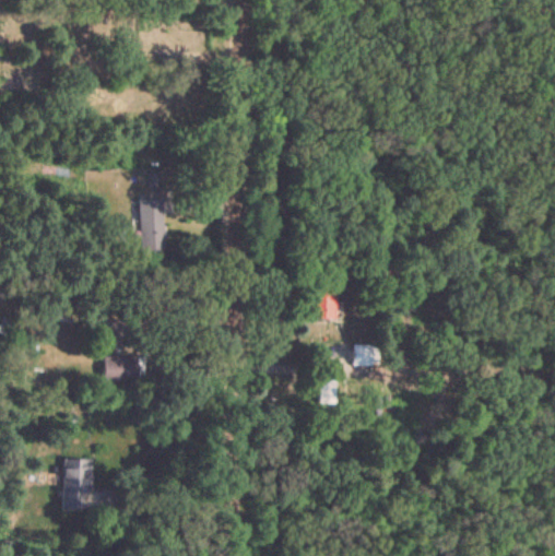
[(141,251),(165,250),(164,200),(140,201),(141,251)]
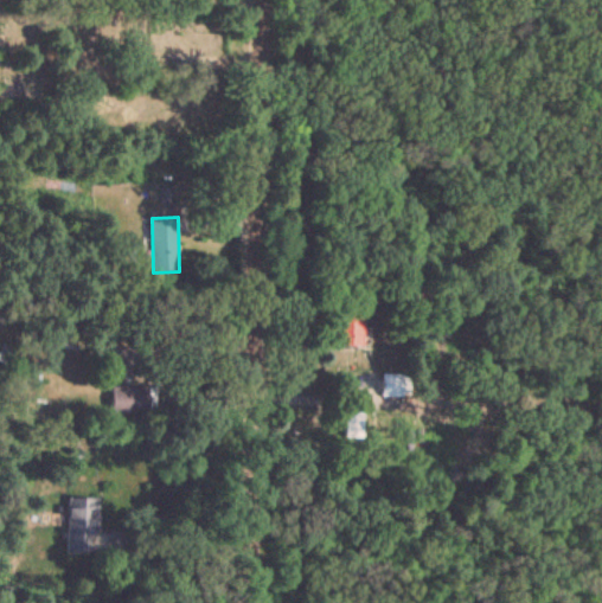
[(337,346),(365,347),(366,307),(337,306),(337,346)]
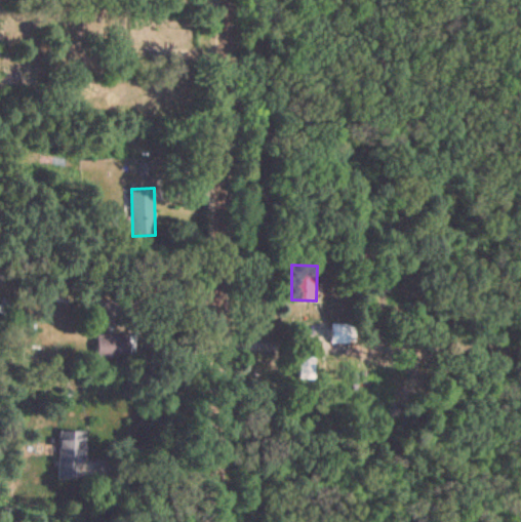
[(118,357),(118,336),(97,336),(97,357),(118,357)]
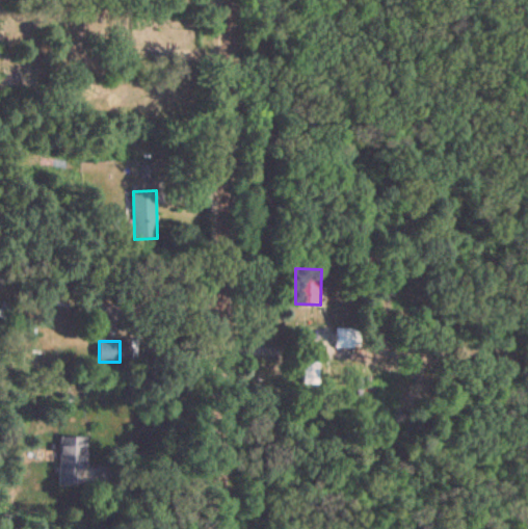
[(89,437),(60,437),(60,486),(89,486),(89,437)]
